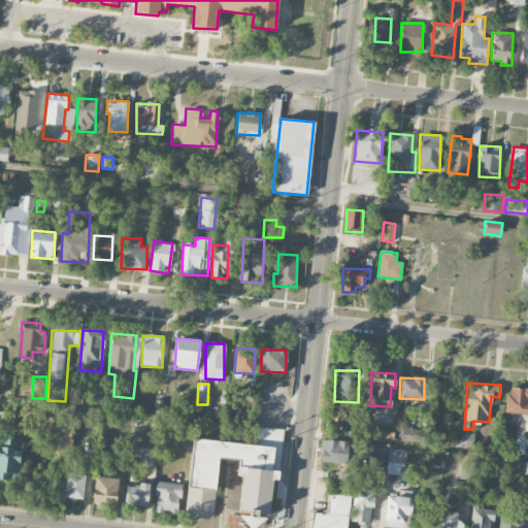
[(527,414),(527,388),(507,388),(506,414),(527,414)]
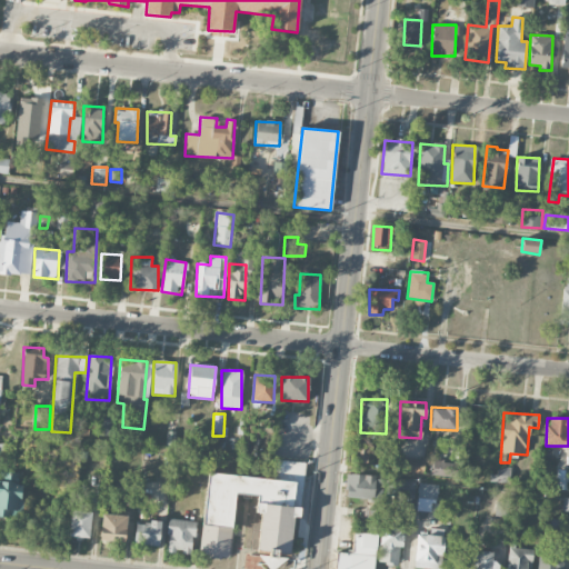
[(356,458),(368,459),(369,446),(357,445),(356,458)]
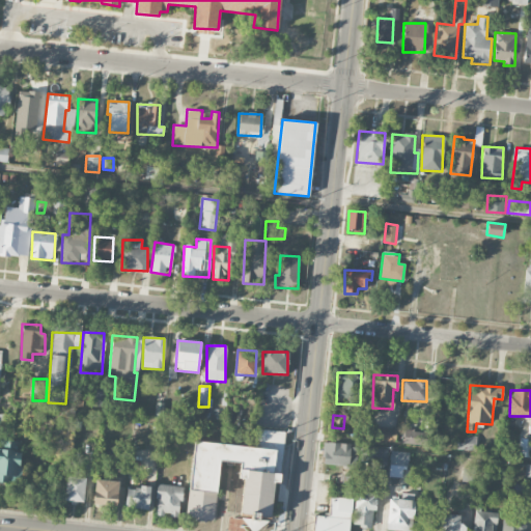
[(396,442),(396,429),(372,428),(371,441),(396,442)]
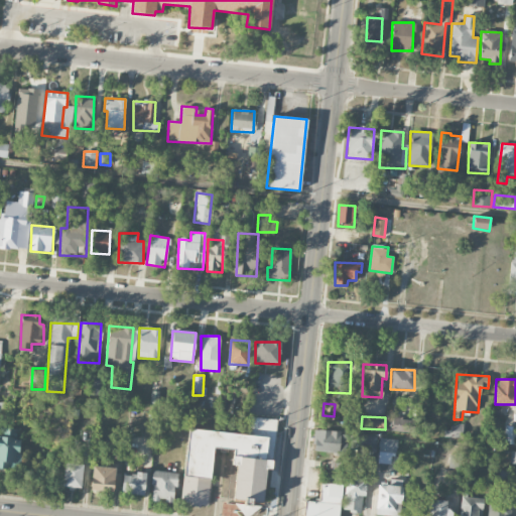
[(188,427),(248,434),(250,417),(277,419),(273,470),(266,469),(263,505),(250,515),(243,515),(233,502),(237,467),(233,466),(234,450),(224,448),(214,447),(211,482),(209,506),(178,503),(188,427)]
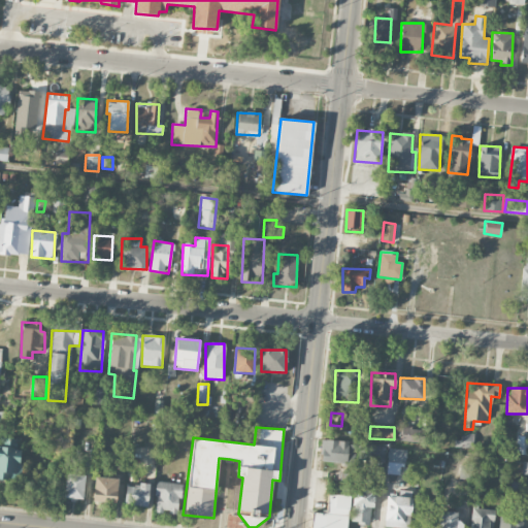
[(401,441),(424,442),(424,429),(401,428),(401,441)]
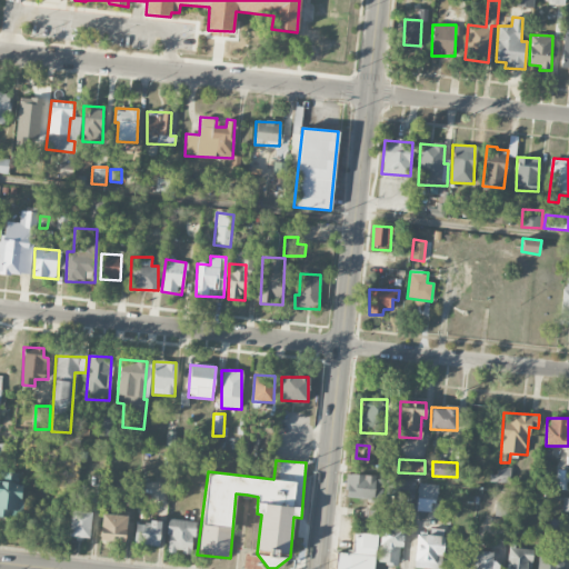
[(497,481),(509,482),(510,468),(497,467),(497,481)]
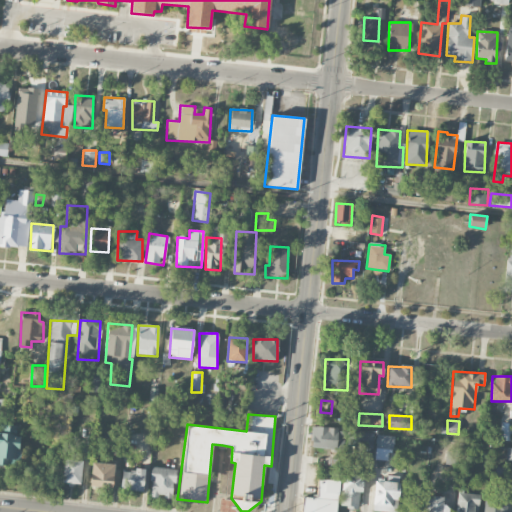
[(511,441),(511,423),(501,423),(500,440),(511,441)]
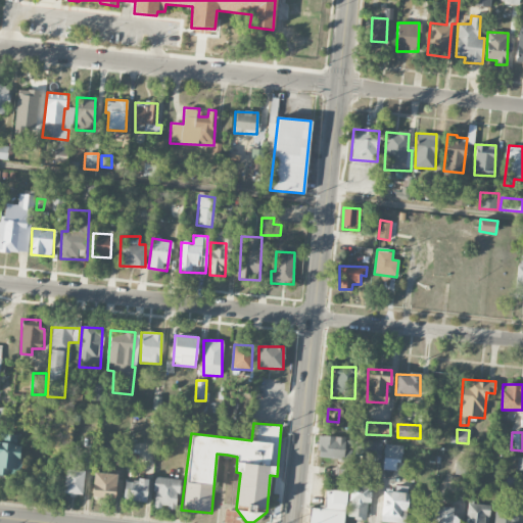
[(0,442),(0,473),(18,474),(20,435),(3,434),(2,442),(0,442)]
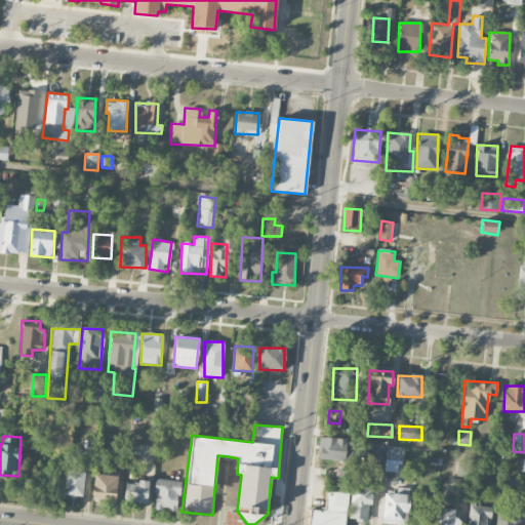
[(318,458),(350,461),(352,440),(321,437),(318,458)]
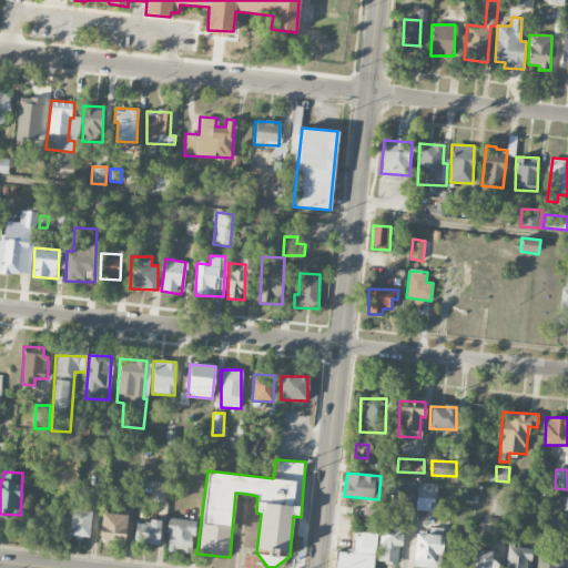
[(415,480),(385,478),(384,494),(414,496),(415,480)]
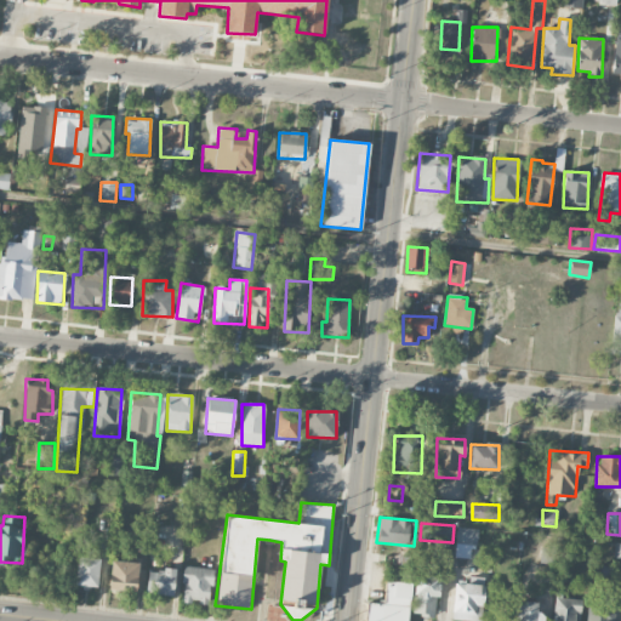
[(478,528),(456,528),(456,545),(477,546),(478,528)]
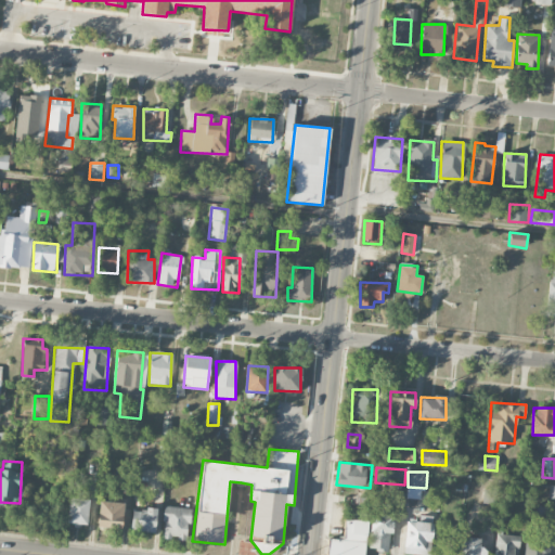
[(90,499),(68,499),(68,524),(89,525),(90,499)]
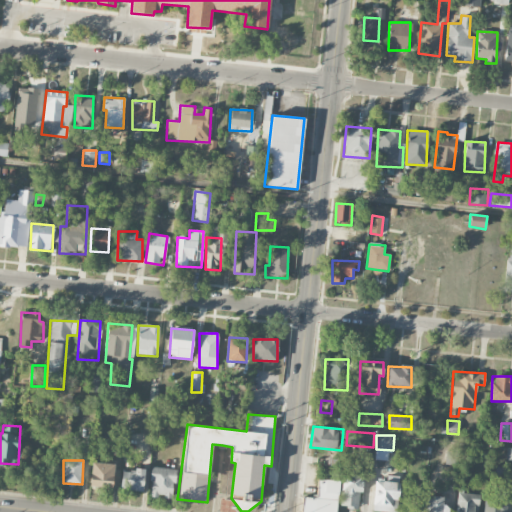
[(113,488),(114,463),(91,463),(91,487),(113,488)]
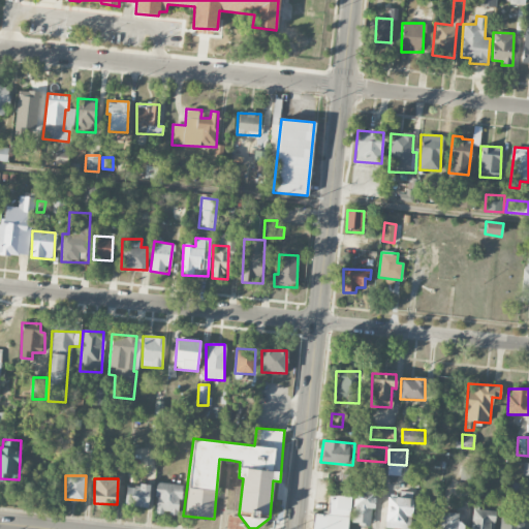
[(179,516),(182,485),(158,483),(155,514),(179,516)]
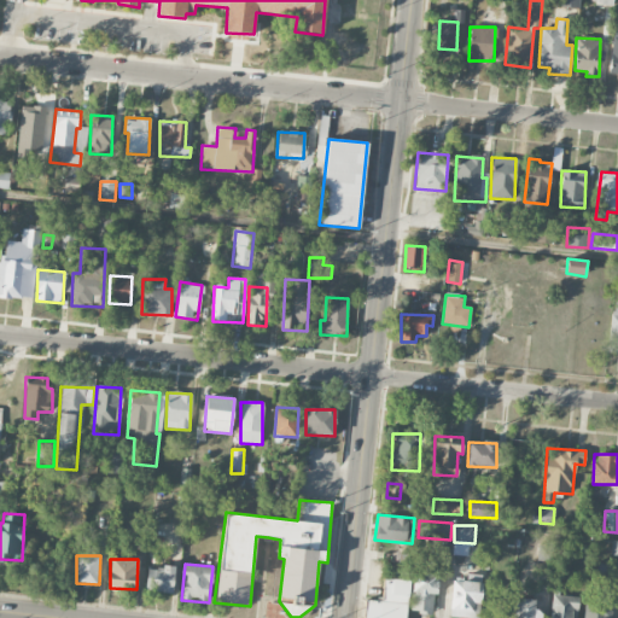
[(176,567),(147,567),(146,592),(175,593),(176,567)]
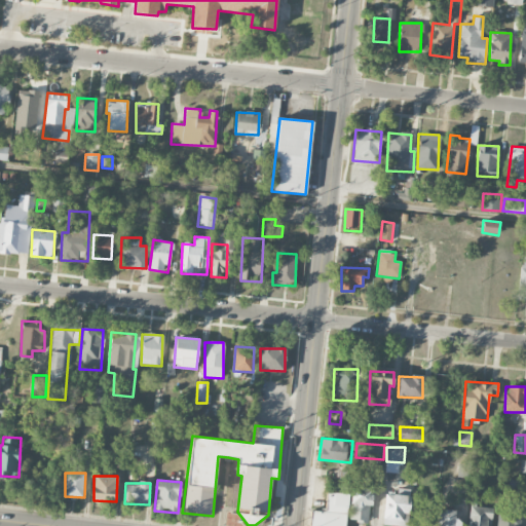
[(371,489),(351,488),(350,521),(370,522),(371,489)]
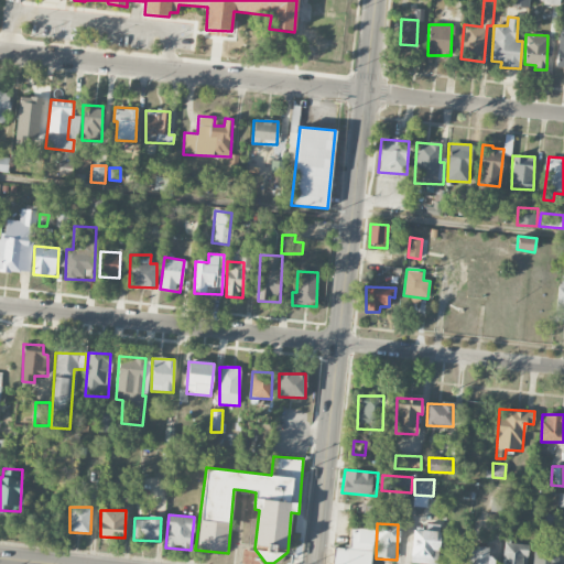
[(349,528),(375,530),(370,563),(329,563),(332,548),(348,549),(349,528)]
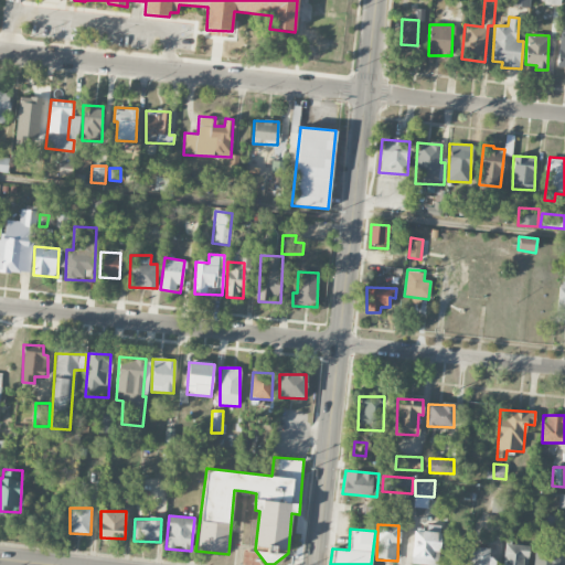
[(427,564),(438,564),(440,533),(414,532),(412,564),(427,564)]
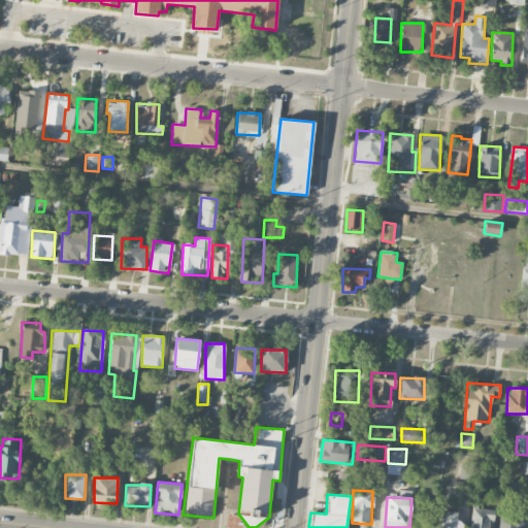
[(492,527),(493,509),(471,508),(470,527),(492,527)]
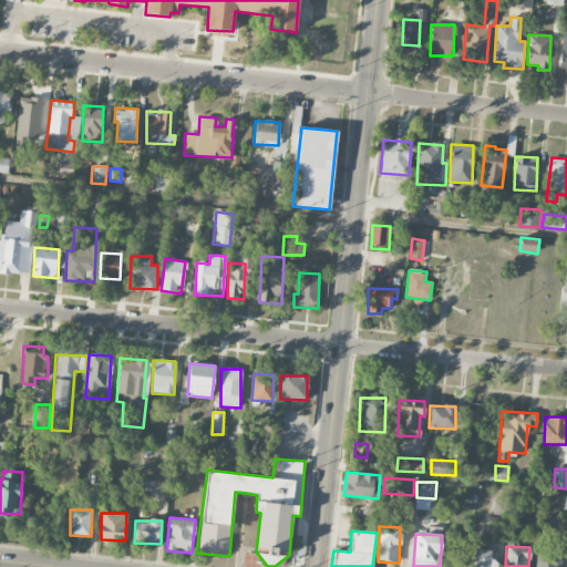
[(488,566),(490,550),(472,549),(471,566),(488,566)]
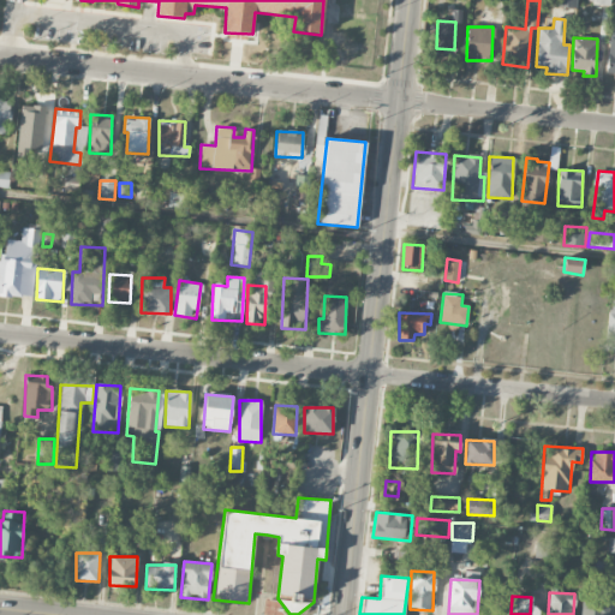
[(608,614),(609,597),(583,596),(581,614),(608,614)]
